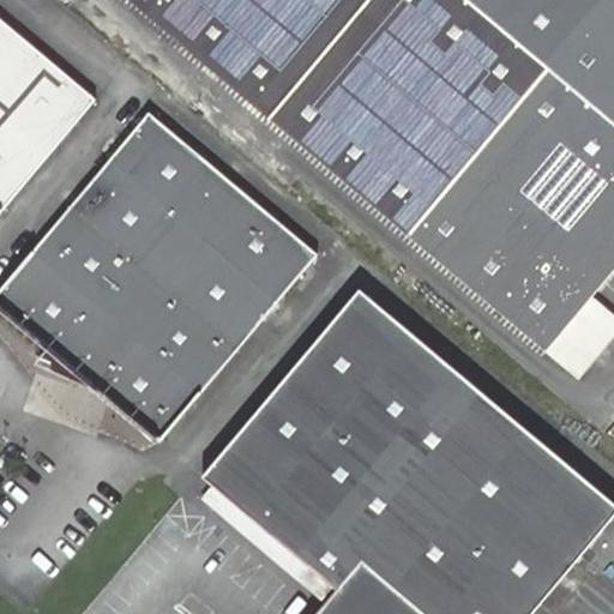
[(613,0),(128,0),(545,350),(613,268),(613,0)]
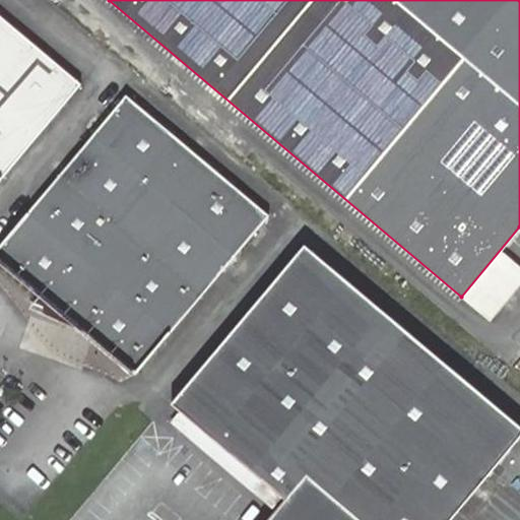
[(0,181),(81,84),(0,15),(0,181)]
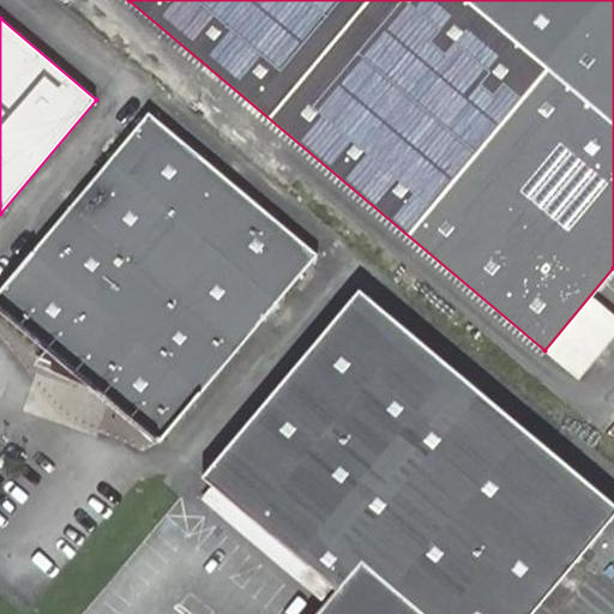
[(149,112),(0,289),(0,307),(161,441),(320,253),(149,112)]
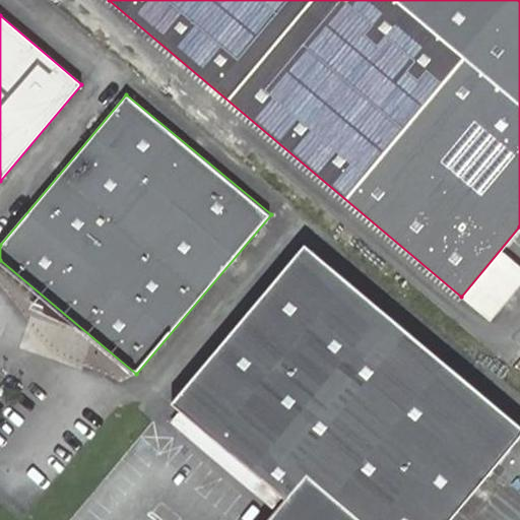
[(285,500),(275,510),(270,517),(267,519),(450,519),(519,437),(519,426),(305,245),(172,403),(180,411),(285,500)]
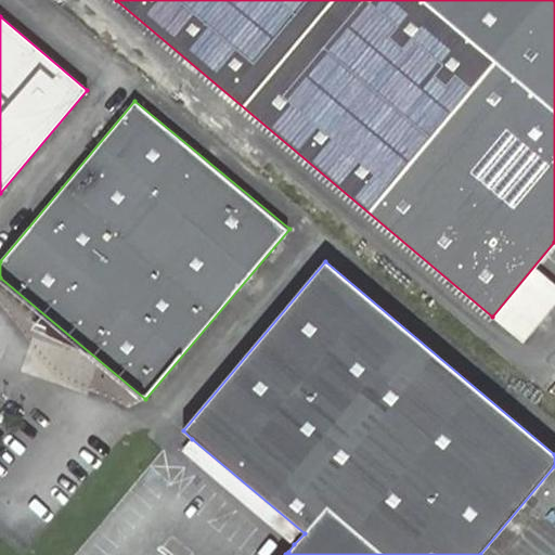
[(182,450),(294,544),(305,533),(192,439),(182,450)]
